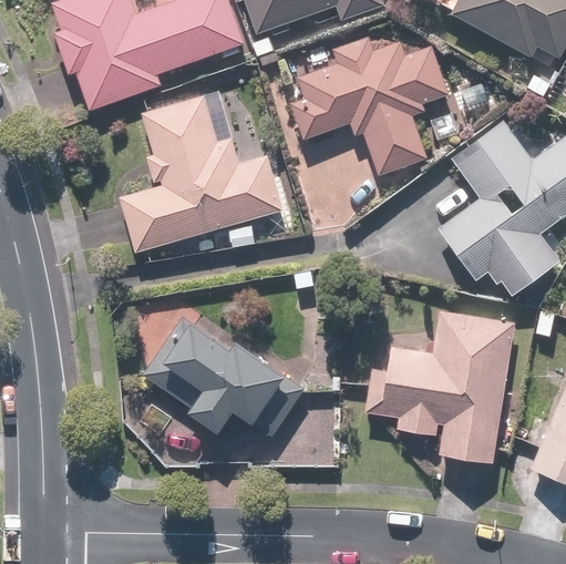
[(73,71),(89,110),(163,82),(160,73),(244,42),(228,0),(167,0),(135,12),(130,0),(64,0),(53,4),(61,26),(52,29),(69,72),(73,71)]
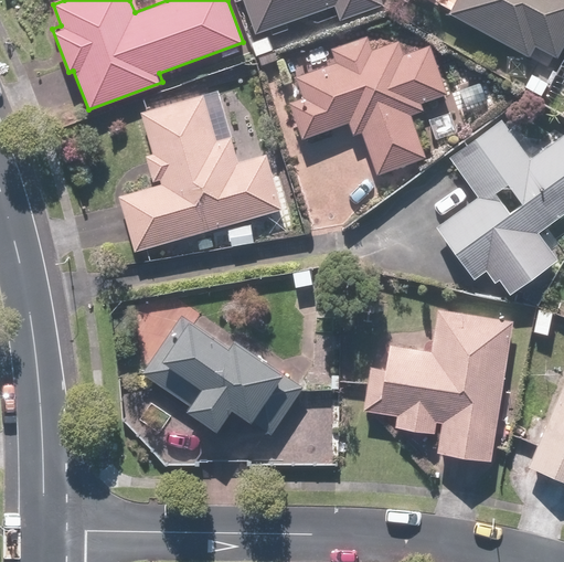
[(247,0),(258,33),(333,7),(338,21),(386,4),(384,0),(247,0)]
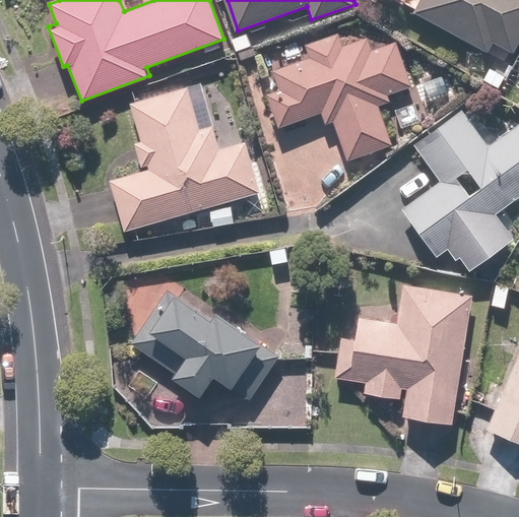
[(515,54),(518,47),(518,0),(418,0),(413,10),(490,52),(495,43),(515,54)]
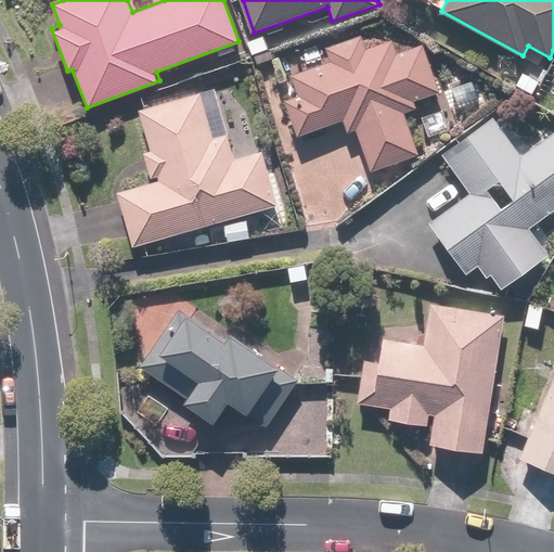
[(297,84),(280,88),(294,137),(339,125),(342,131),(356,128),(368,172),(420,158),(407,112),(417,108),(415,101),(439,94),(425,45),(395,53),(391,40),(366,47),(363,36),(327,46),(332,59),(293,69),(297,84)]
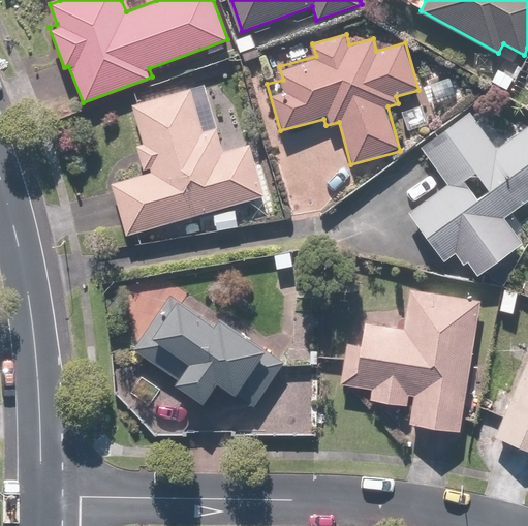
[(200,131),(190,89),(136,102),(146,143),(136,145),(145,178),(113,185),(125,235),(202,217),(206,233),(240,224),(236,207),(266,199),(252,142),(221,149),(216,127),(200,131)]
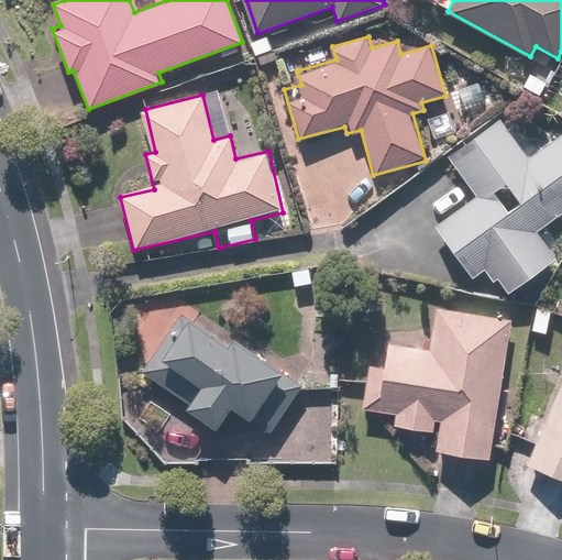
[(561,136),(531,158),(504,120),(448,160),(474,196),(433,226),(472,280),(487,268),(505,292),(557,255),(537,228),(561,209),(561,136)]
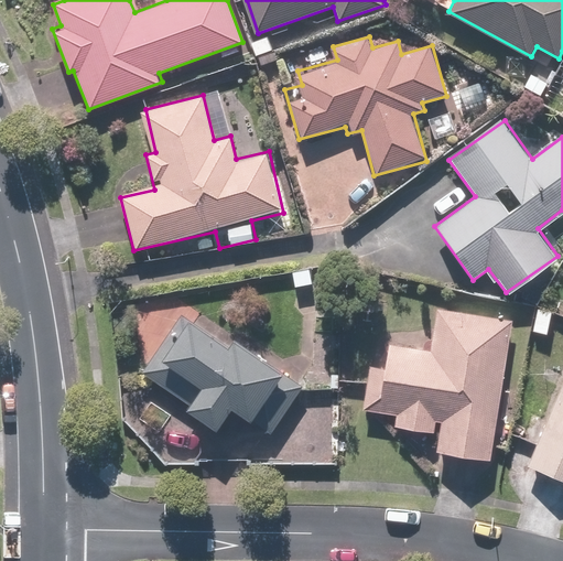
[(491,463),(511,320),(437,309),(432,348),(389,342),(387,363),(368,359),(361,407),(399,412),(397,429),(432,433),(434,419),(444,421),(440,455),(491,463)]
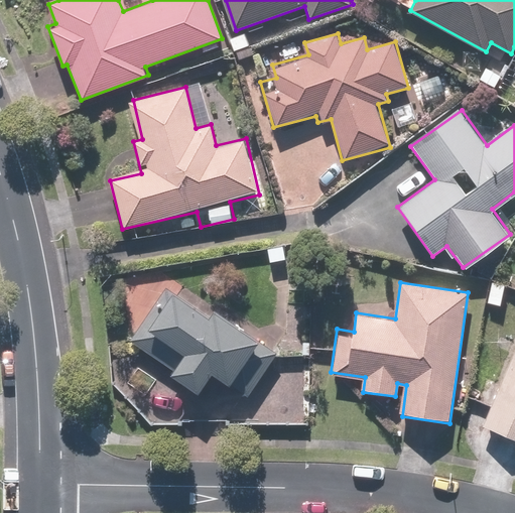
[(261,344),(214,311),(209,318),(164,287),(131,336),(177,368),(173,374),(202,394),(214,377),(230,388),(261,344)]
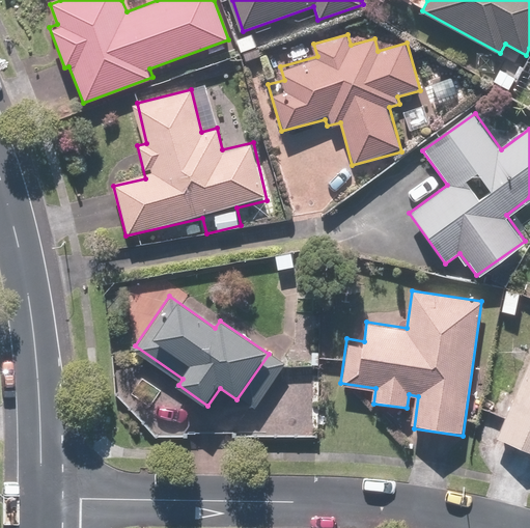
[(529,355),(496,436),(529,450),(529,355)]
